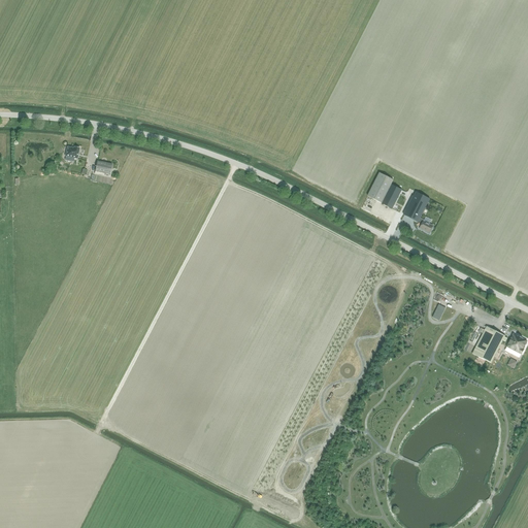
[(66,157),(65,160),(73,162),(74,158),(77,159),(79,149),(74,147),(71,147),(71,149),(67,147),(65,157),(66,157)]
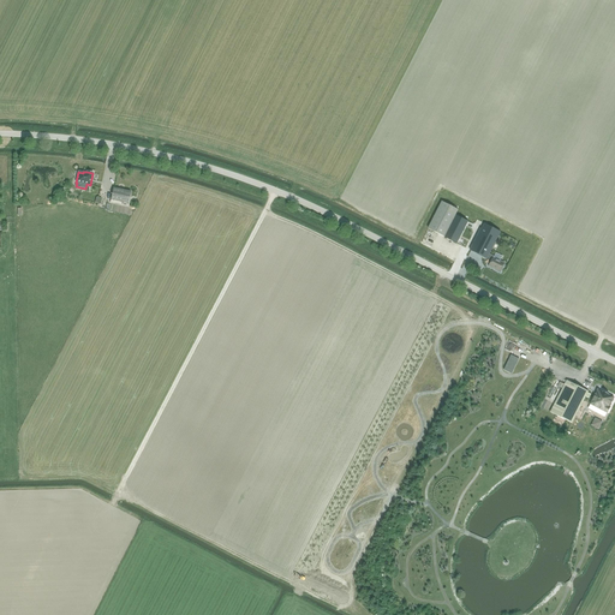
[(111,201),(111,202),(121,204),(121,203),(129,204),(131,191),(113,187),(111,201)]
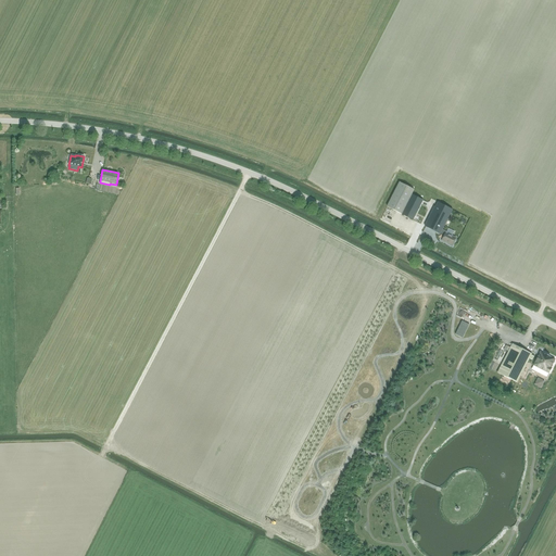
[(402,214),(413,219),(414,219),(415,215),(424,200),(412,194),(415,190),(400,181),(387,206),(396,211),(402,214)]
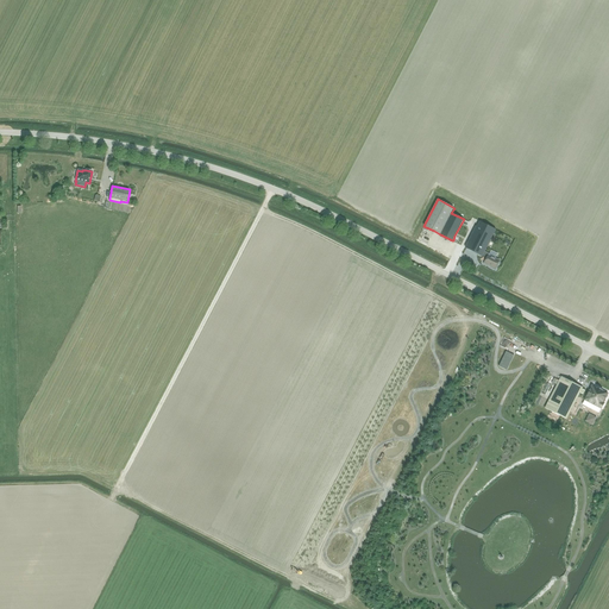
[(478,227),(466,249),(473,252),(482,256),(483,255),(488,256),(484,263),(495,269),(500,261),(489,255),(489,253),(484,251),(495,230),(481,223),(478,227)]
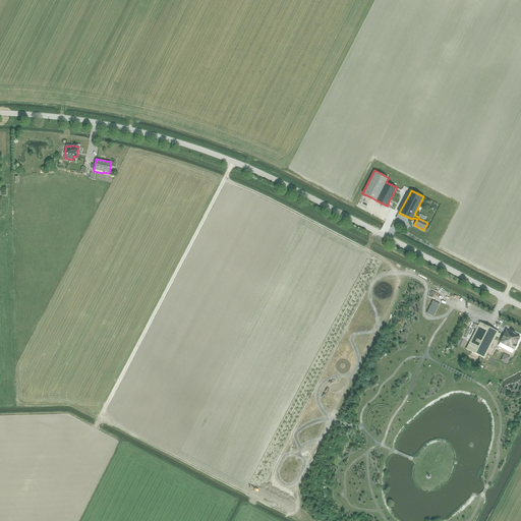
[(440,304),(432,301),(426,313),(433,316),(440,304)]
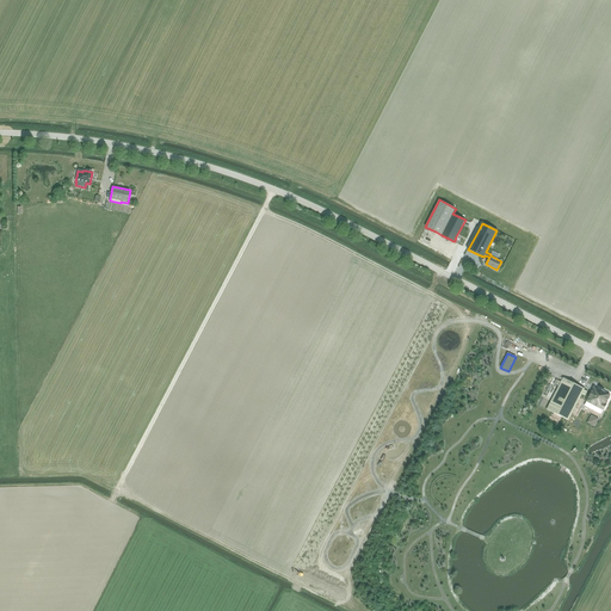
[(568,420),(585,389),(563,377),(547,409),(568,420)]
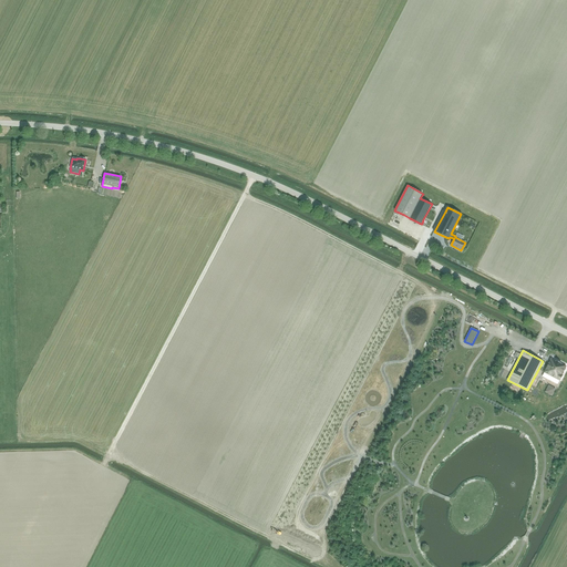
[(549,363),(544,372),(550,375),(548,380),(557,384),(559,381),(560,381),(564,375),(563,374),(566,367),(562,364),(563,363),(556,360),(556,361),(552,359),(550,360),(553,360),(550,363),(549,363)]
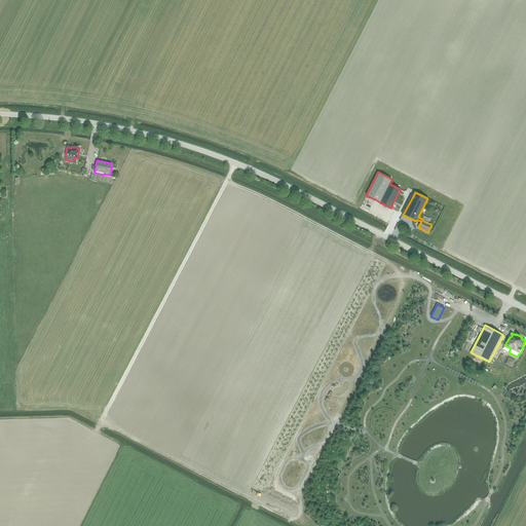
[(510,358),(506,364),(512,367),(515,361),(510,358)]
